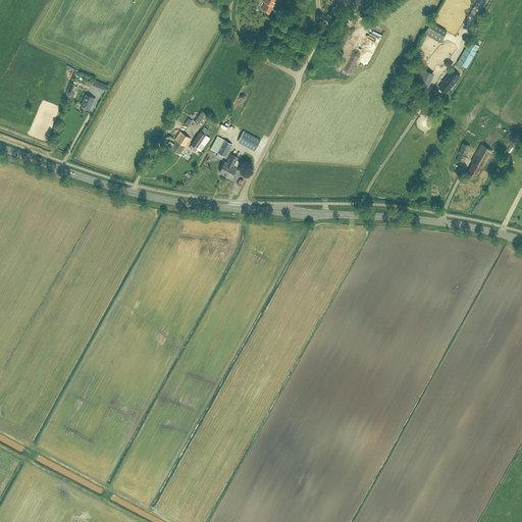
[(273,6),(277,0),(262,0),(265,2),(261,9),(269,13),(273,6)]
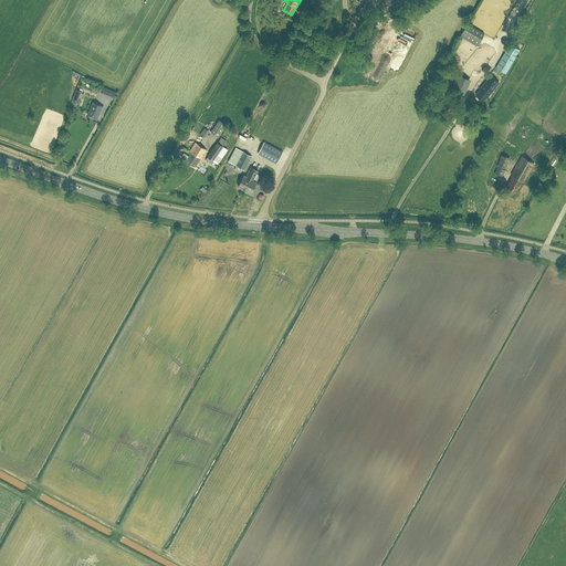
[(412,6),(421,0),(383,0),(390,13),(409,1),(412,6)]
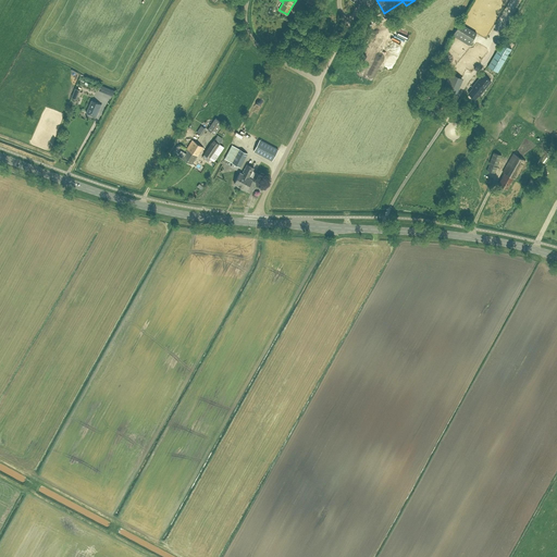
[(469,45),(477,33),(460,23),(453,35),(469,45)]
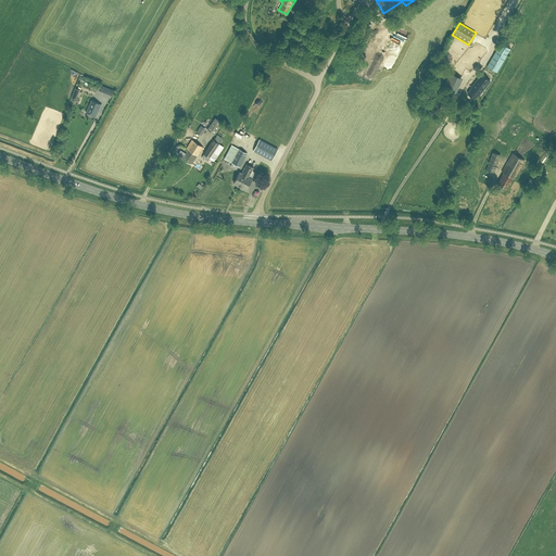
[(501,42),(487,65),(496,71),(510,48),(501,42)]
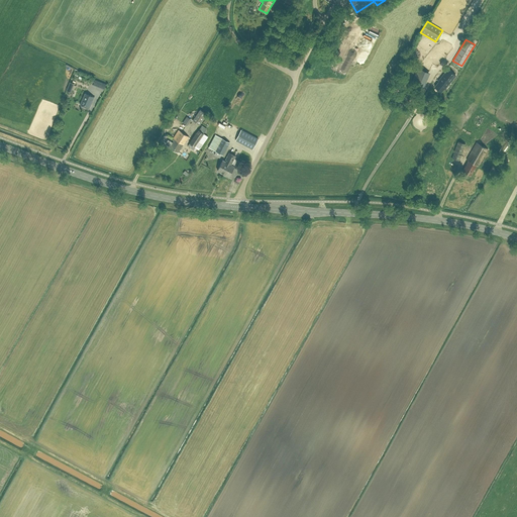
[(449,45),(445,40),(436,47),(440,52),(449,45)]
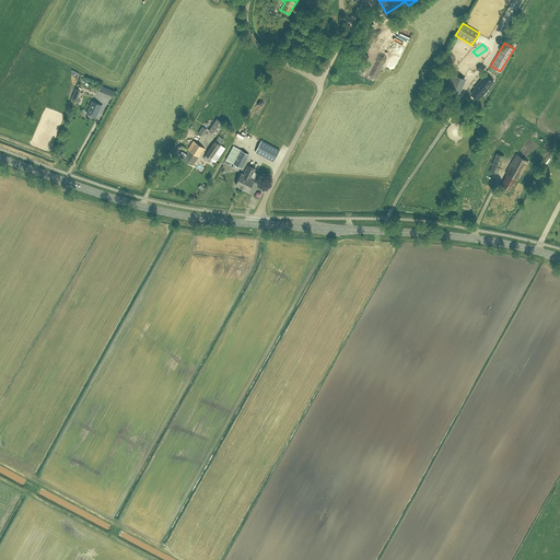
[(493,81),(485,74),(475,88),(476,89),(471,94),(477,100),(480,95),(481,96),(493,81)]
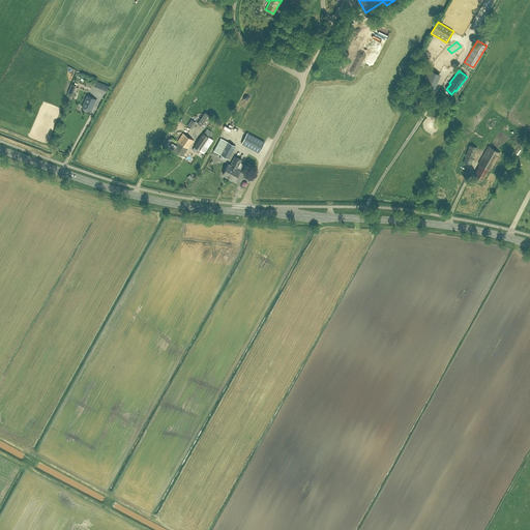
[(106,92),(109,86),(97,82),(94,88),(106,92)]
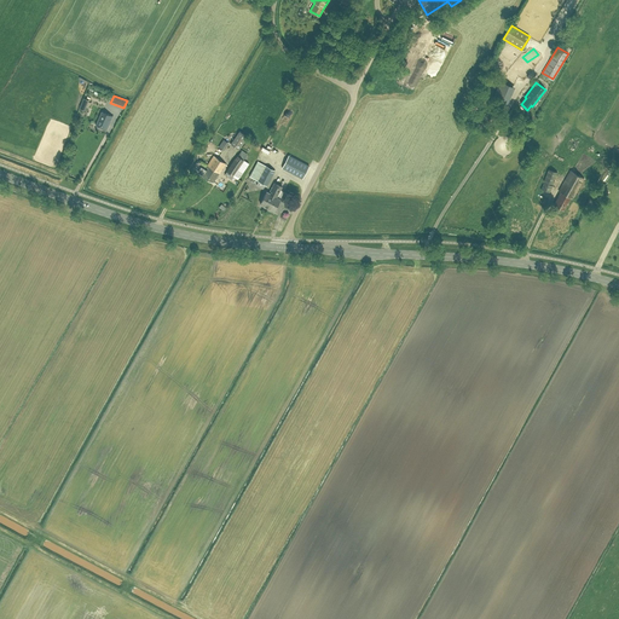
[(85,111),(90,100),(84,98),(79,109),(85,111)]
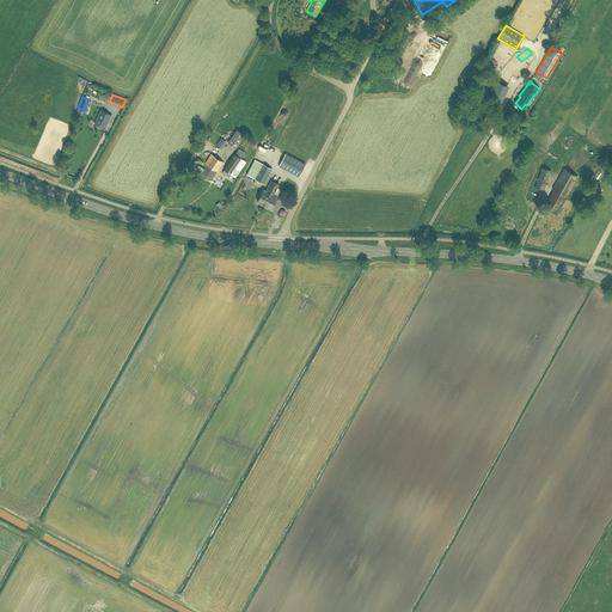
[(105,128),(111,115),(101,110),(95,123),(105,128)]
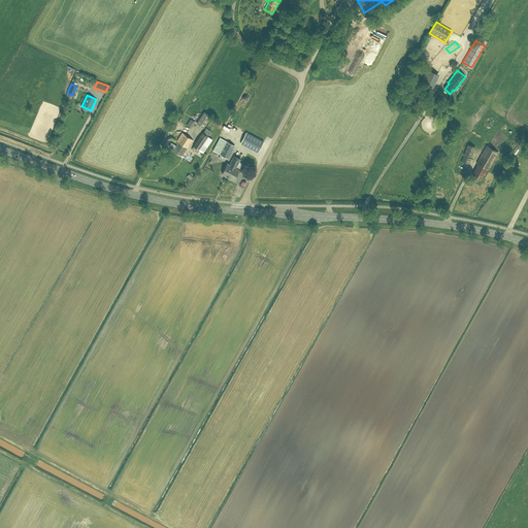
[(204,128),(208,121),(211,117),(204,111),(197,123),(204,128)]
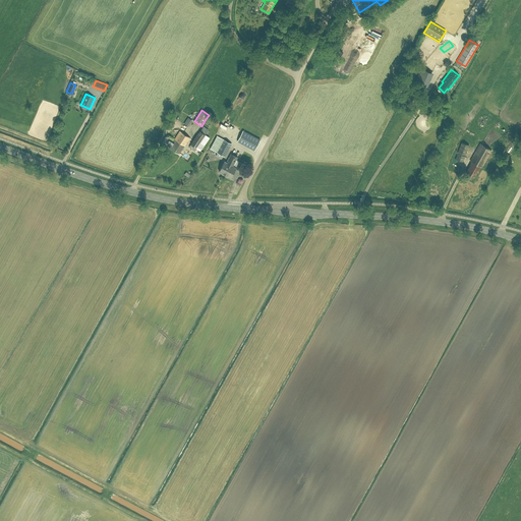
[(205,134),(208,129),(204,126),(200,131),(199,130),(190,143),(200,151),(210,137),(205,134)]
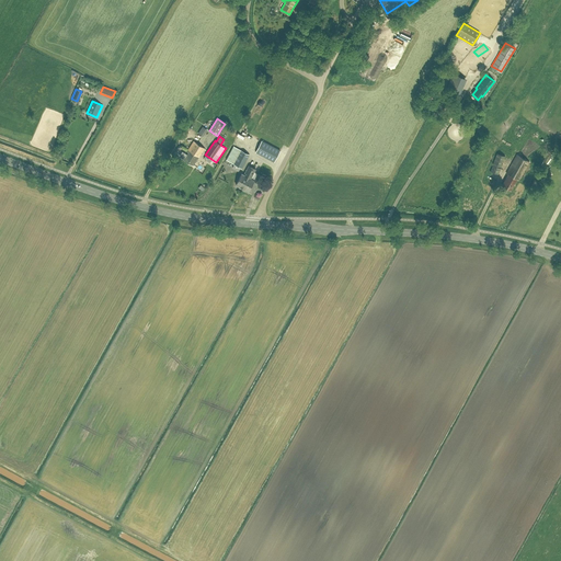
[(274,162),(281,150),(262,140),(255,152),(274,162)]
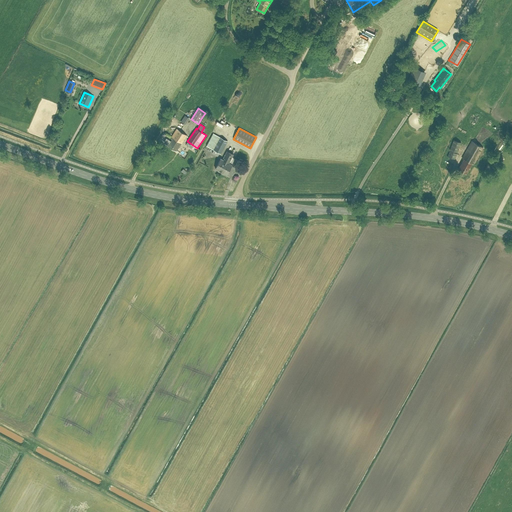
[(180,145),(186,135),(177,129),(171,138),(172,139),(170,142),(169,141),(167,144),(168,145),(168,146),(176,151),(180,145)]
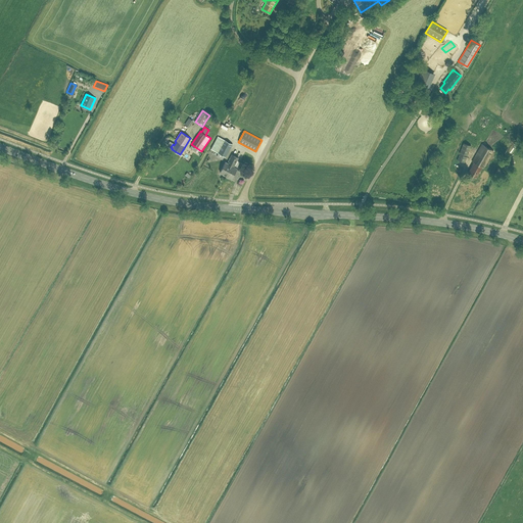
[(219,153),(217,156),(223,159),(224,156),(226,156),(232,144),(225,140),(219,151),(218,152),(219,153)]
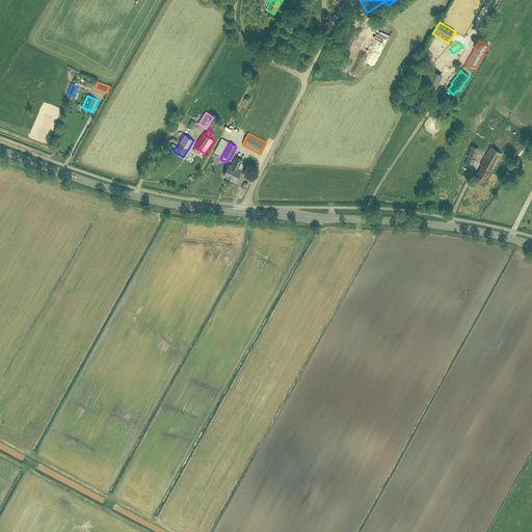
[(479,148),(478,148),(471,144),(464,162),(473,165),(477,154),(479,148)]
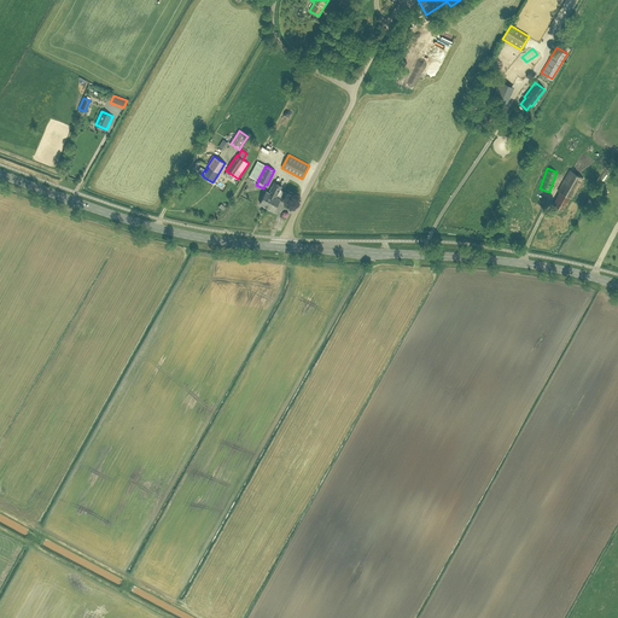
[(571,198),(583,178),(570,170),(558,191),(559,192),(553,204),(563,209),(570,197),(571,198)]
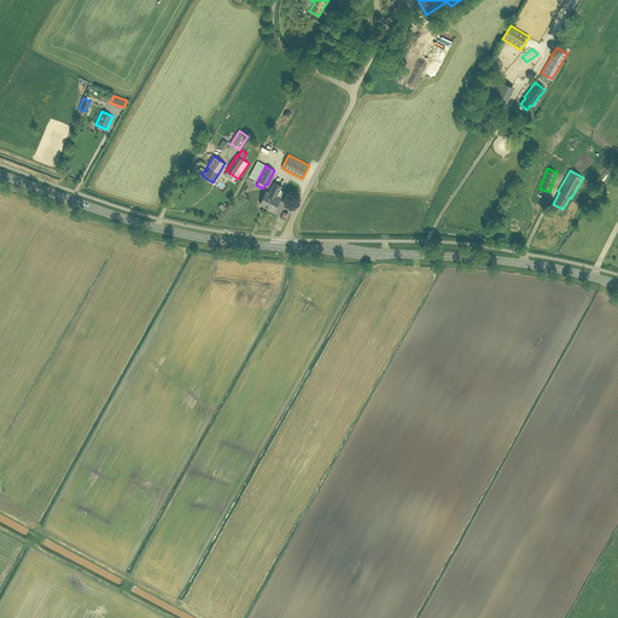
[(274,194),(277,197),(281,186),(274,182),(268,192),(266,191),(260,203),(267,207),(274,194)]
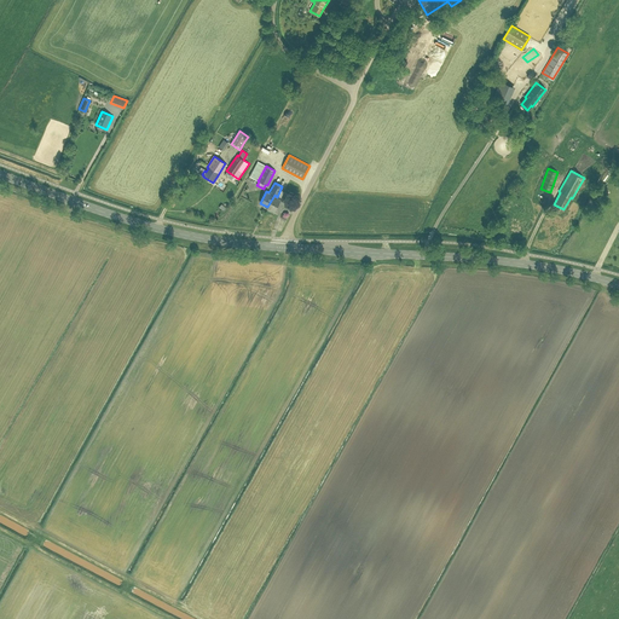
[(275,195),(267,207),(273,210),(281,200),(285,202),(289,195),(284,192),(281,198),(277,197),(275,195)]
